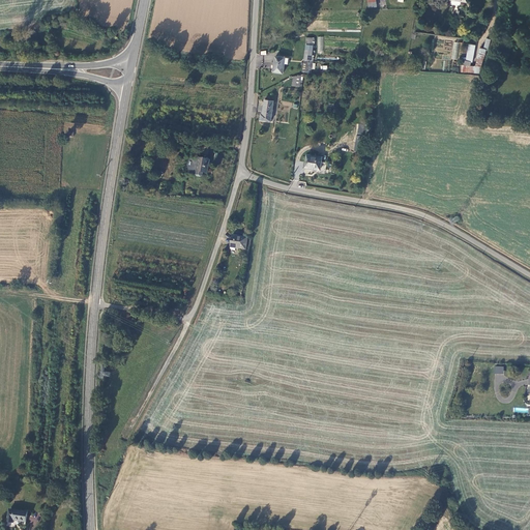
[(306,45),(304,60),(310,61),(311,61),(313,46),(306,45)]
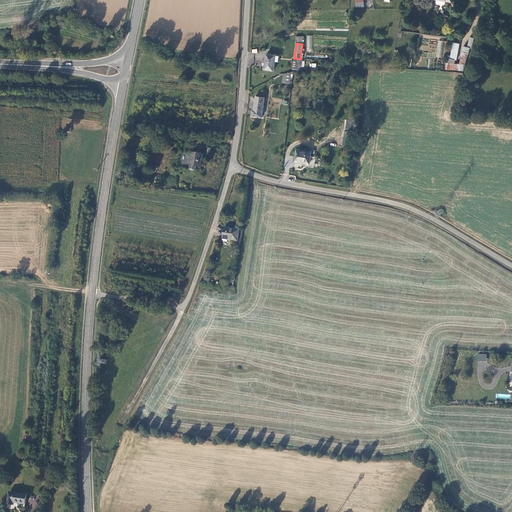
[(467,56),(469,47),(465,45),(459,64),(455,63),(455,59),(457,59),(459,44),(452,43),(451,58),(447,57),(446,68),(462,70),(466,55),(467,56)]
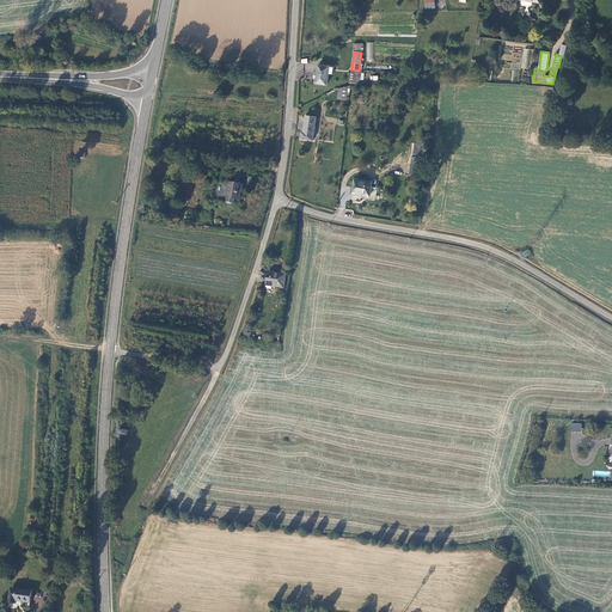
[(334,67),(318,65),(316,83),(328,85),(329,73),(334,74),(334,67)]
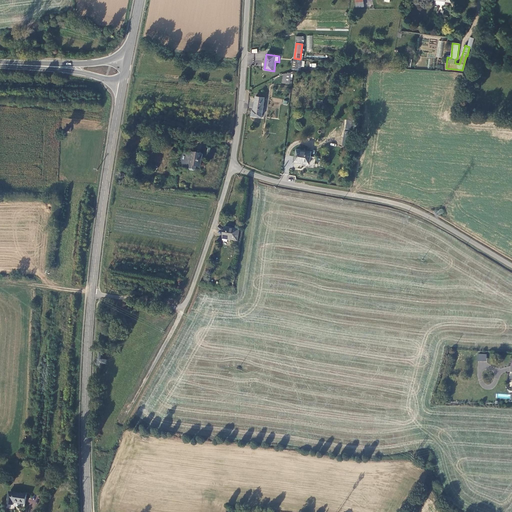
[(291,74),(284,74),(283,82),(290,83),(291,74)]
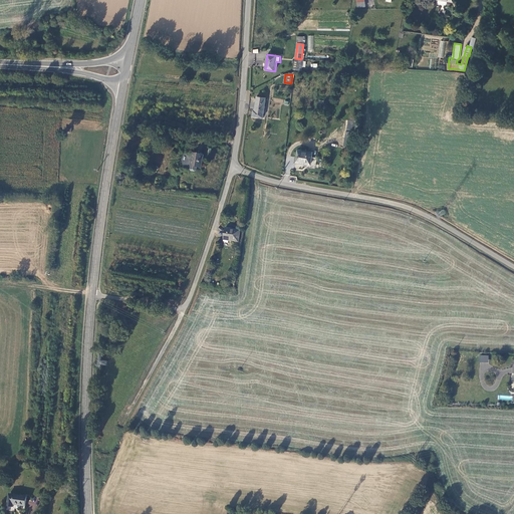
[(253,110),(253,115),(263,116),(266,98),(257,97),(255,111),(253,110)]
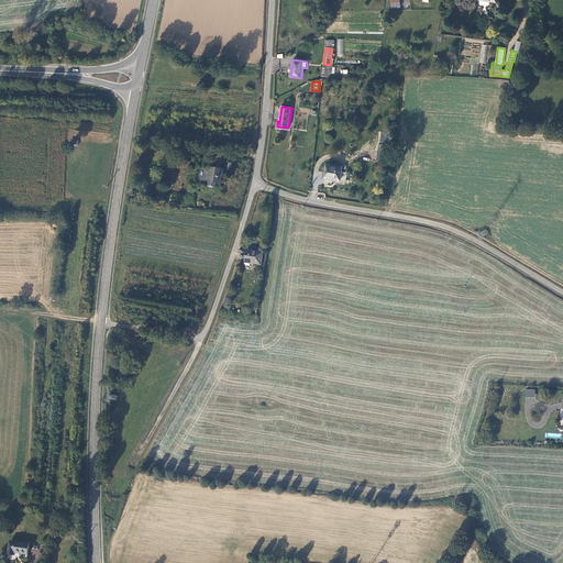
[(335,179),(335,184),(346,185),(348,174),(342,173),(343,166),(327,164),(324,178),(335,179)]
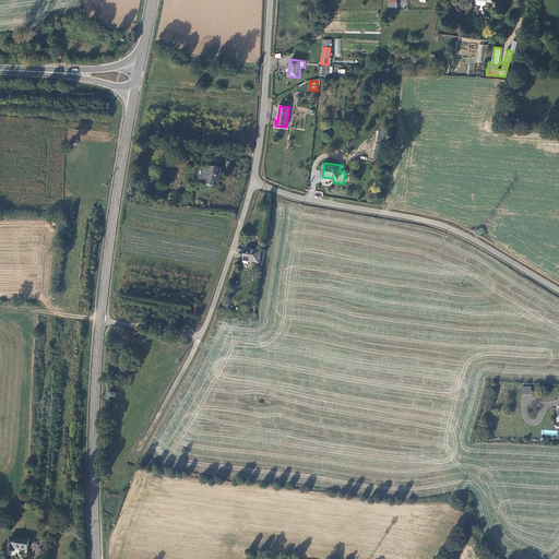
[(210,166),(207,181),(207,185),(209,186),(213,187),(214,186),(214,181),(218,182),(221,168),(210,166)]
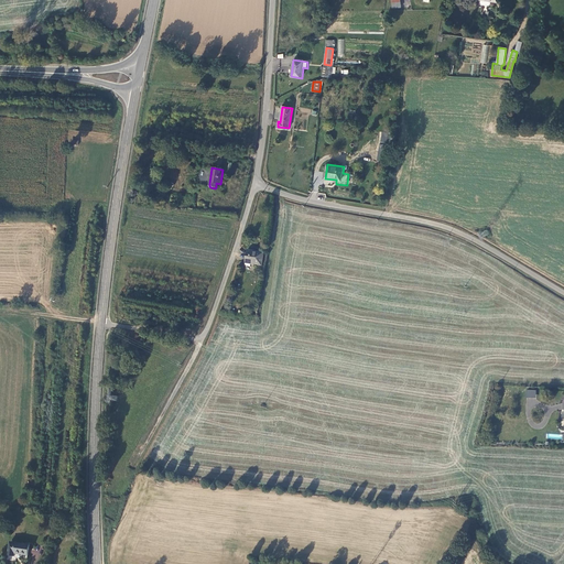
[(248,249),(247,262),(262,264),(264,252),(248,249)]
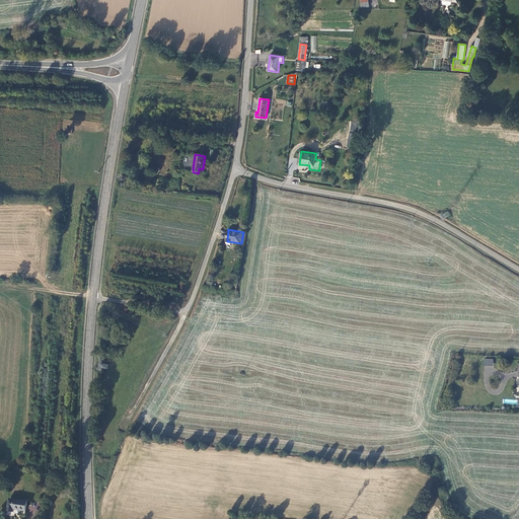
[(27,500),(8,498),(6,511),(13,512),(14,509),(25,511),(27,500)]
